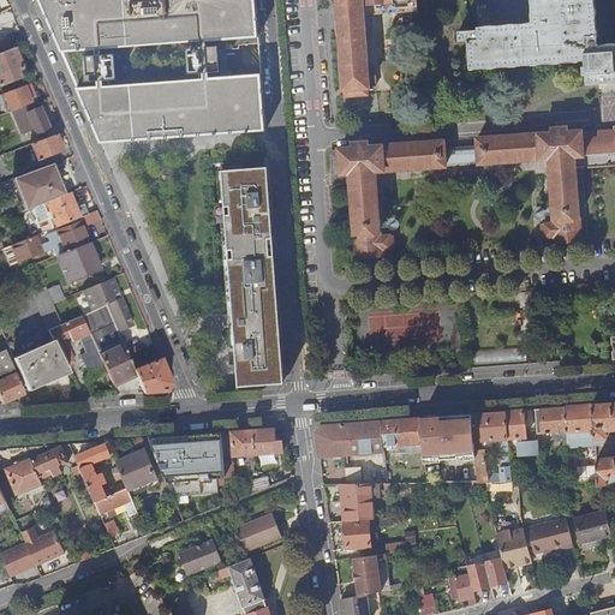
[(37,0),(100,143),(264,131),(261,73),(209,78),(209,72),(221,72),(220,46),(207,47),(207,41),(257,37),(255,0),(37,0)]
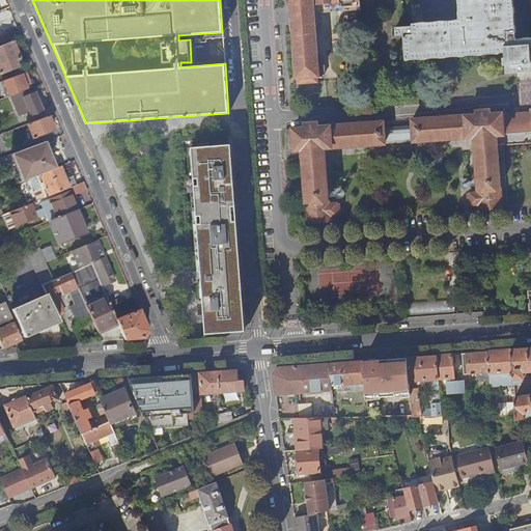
[(313,3),(356,0),(290,0),(297,77),(298,77),(299,82),(317,81),(317,76),(324,75),(324,63),(317,63),(314,12),(313,3)]
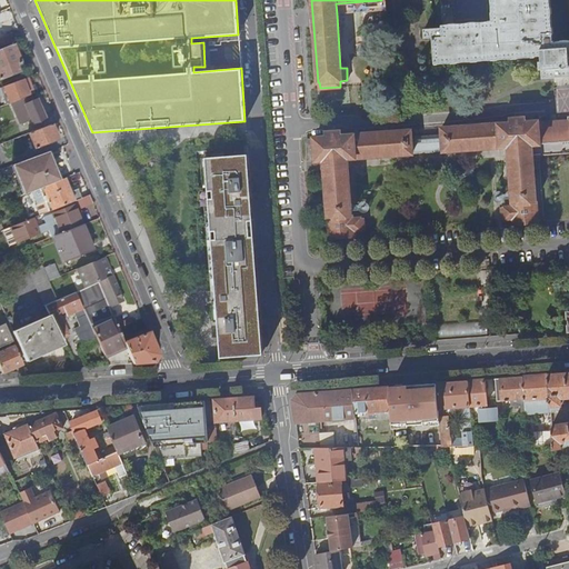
[(385,10),(383,0),(381,0),(336,3),(337,13),(385,10)]
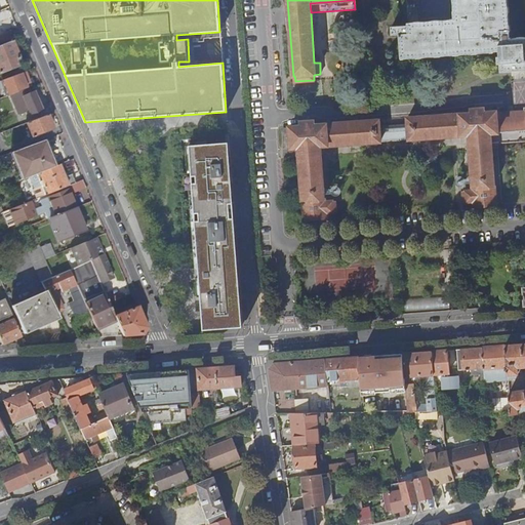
[(452,0),(454,19),(407,23),(407,25),(390,27),(390,35),(397,35),(399,57),(496,51),(497,55),(494,56),(495,64),(497,65),(498,72),(524,69),(524,34),(510,36),(507,0),(452,0)]
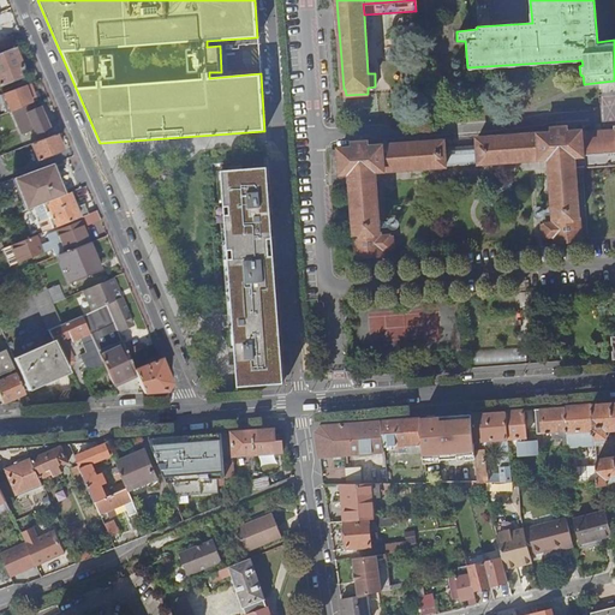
[(0,48),(16,42),(12,35),(4,39),(0,40),(0,48)]
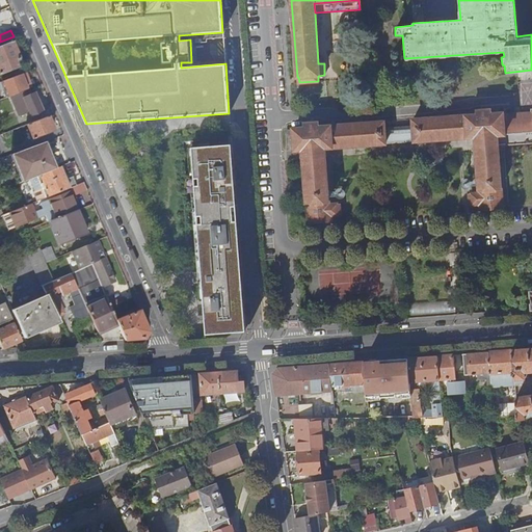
[(22,58),(15,40),(0,45),(0,73),(20,65),(18,60),(22,58)]
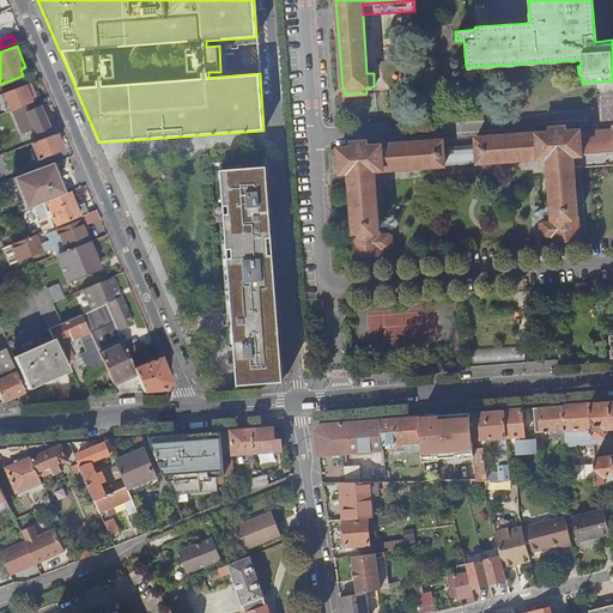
[(36,101),(29,84),(6,92),(12,110),(36,101)]
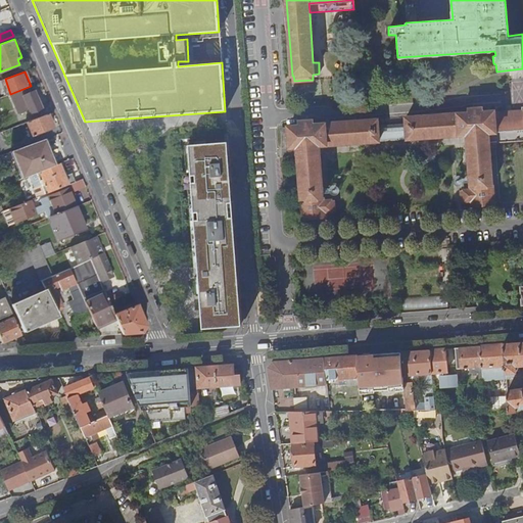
[(30,93),(28,88),(11,95),(19,114),(29,110),(31,114),(41,110),(33,92),(30,93)]
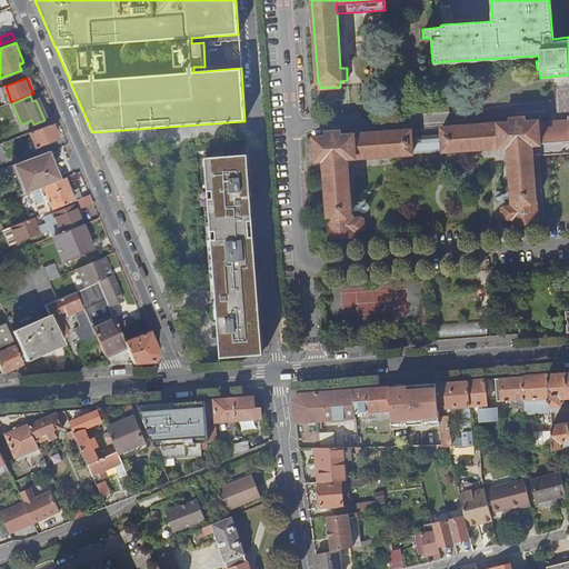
[(568,117),(568,118),(568,120),(539,122),(538,120),(526,121),(526,117),(511,117),(511,122),(441,127),(442,135),(411,137),(411,129),(341,135),(341,130),(327,131),(327,137),(315,138),(313,139),(307,139),(308,159),(316,158),(316,161),(323,160),(329,237),(353,236),(353,230),(365,229),(363,217),(359,218),(352,218),(348,159),(412,153),(411,145),(442,142),(442,151),(508,147),(512,206),(506,207),(501,207),(502,218),(513,218),(513,223),(537,221),(532,156),(568,152),(568,117)]
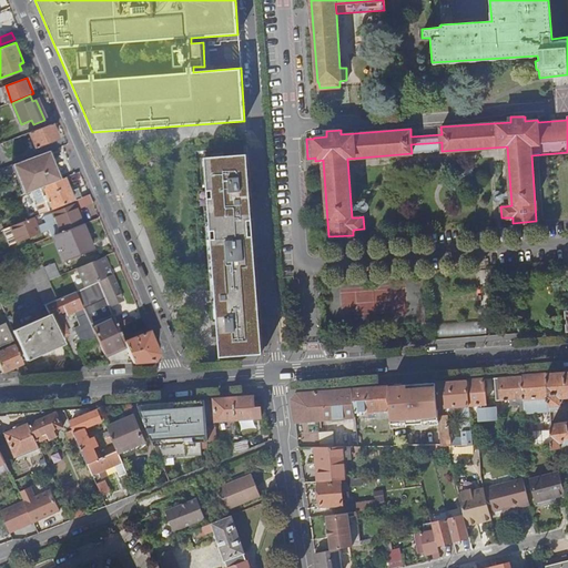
[(58,142),(51,125),(28,134),(34,150),(58,142)]
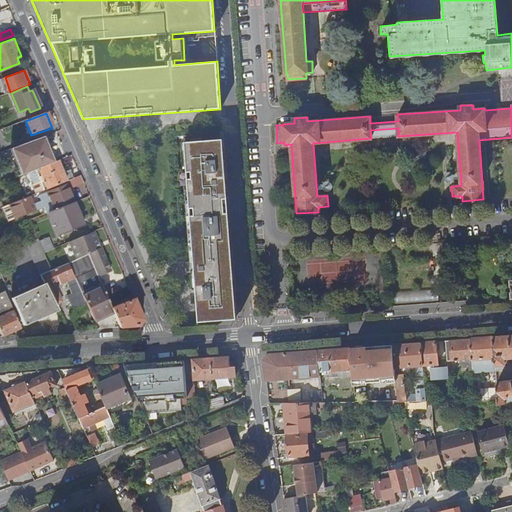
[(317,196),(323,196),(319,149),(451,138),(455,186),(461,185),(457,132),(398,136),(398,128),(370,130),(371,138),(313,143),(317,196)]
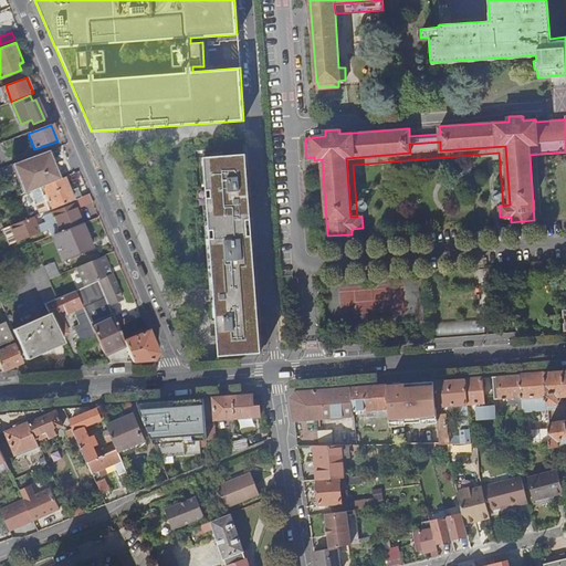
[(13,164),(25,194),(43,187),(43,186),(56,180),(45,153),(13,164)]
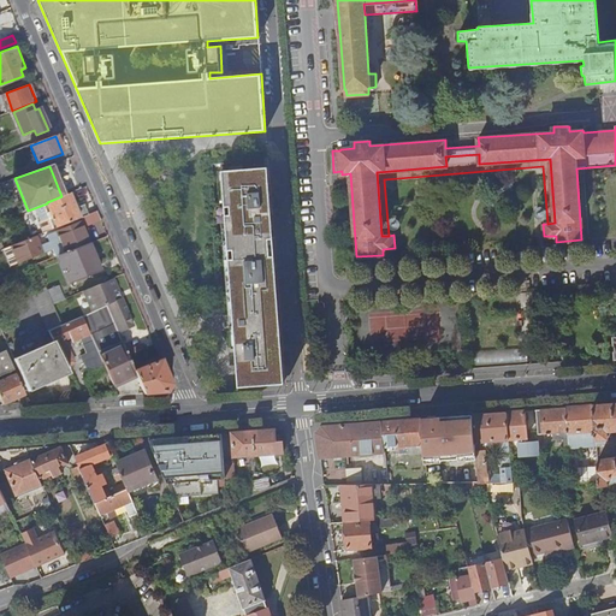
[(238,386),(284,384),(268,167),(223,171),(234,318),(238,386)]
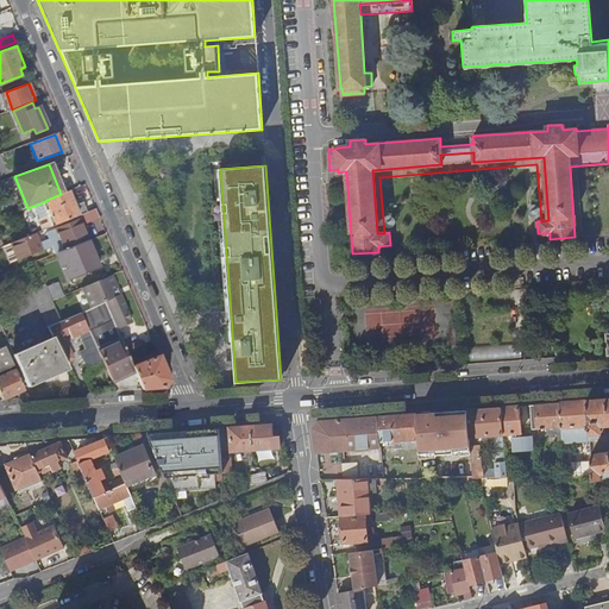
[(56,225),(87,213),(82,202),(74,206),(69,192),(46,201),(56,225)]
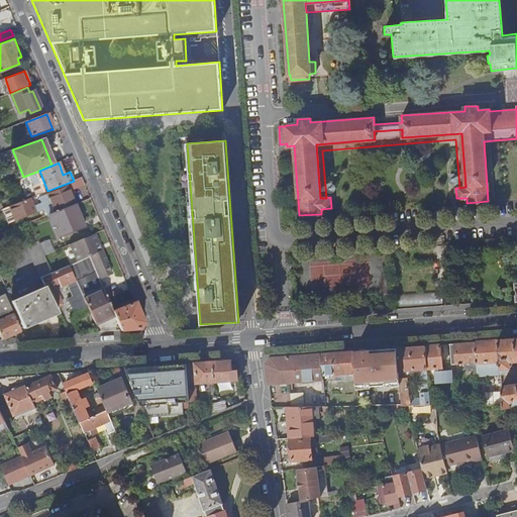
[(48,215),(75,204),(72,197),(70,193),(68,187),(39,198),(41,204),(33,207),(29,199),(9,207),(14,222),(42,211),(44,216),(48,215)]
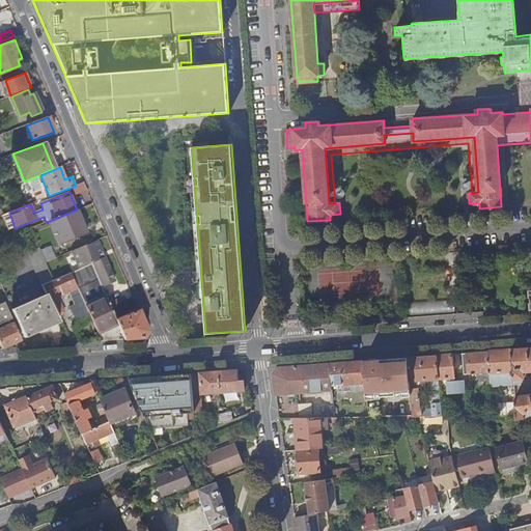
[(86,234),(77,210),(50,221),(59,245),(86,234)]
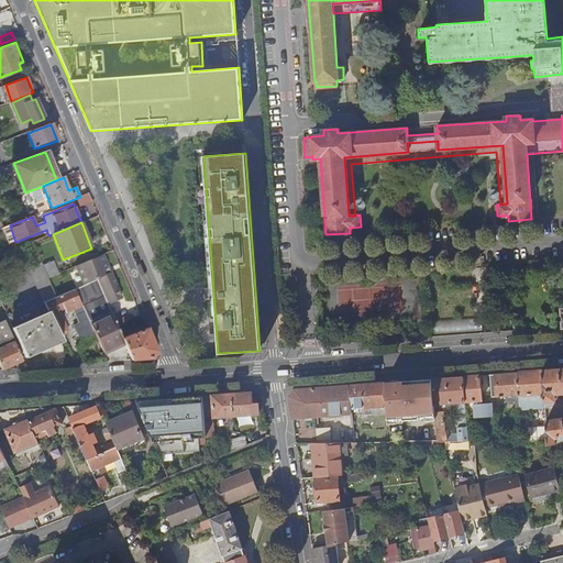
[(97,280),(108,306),(122,299),(102,255),(76,266),(84,285),(97,280)]
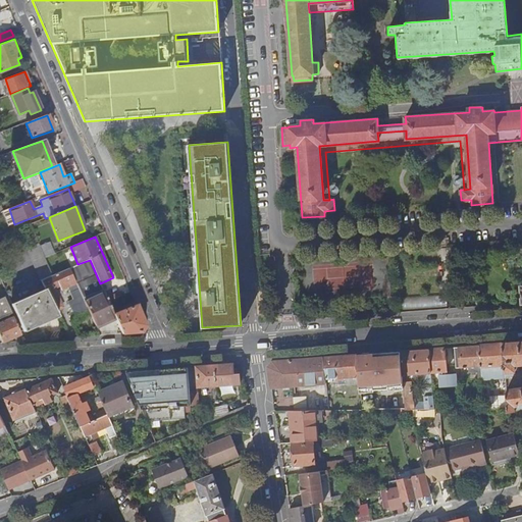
[(41,281),(52,276),(44,258),(41,251),(39,245),(27,250),(40,281),(41,281)]
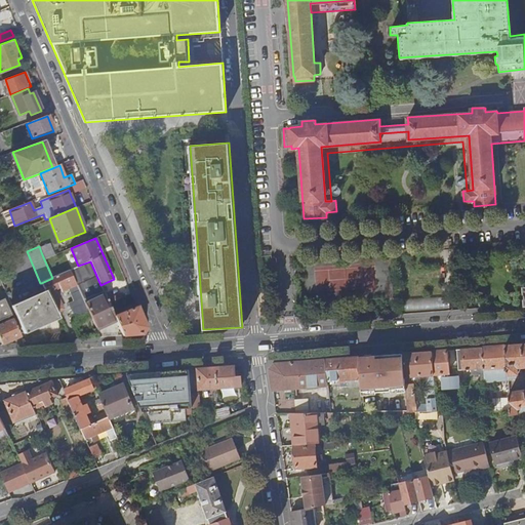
[(44,259),(54,255),(51,248),(41,252),(44,259)]
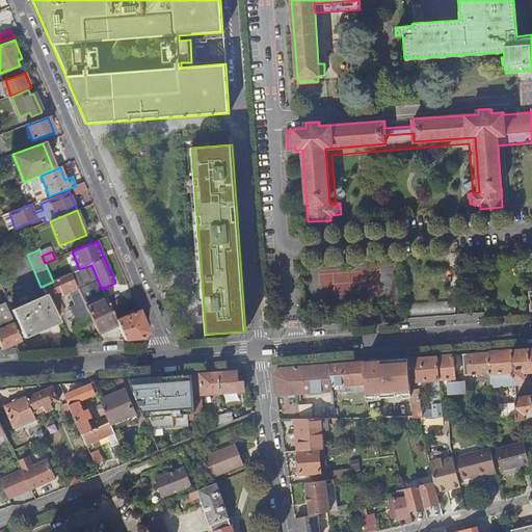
[(115,321),(110,308),(102,289),(91,265),(79,269),(70,274),(89,316),(97,330),(117,325),(115,321)]
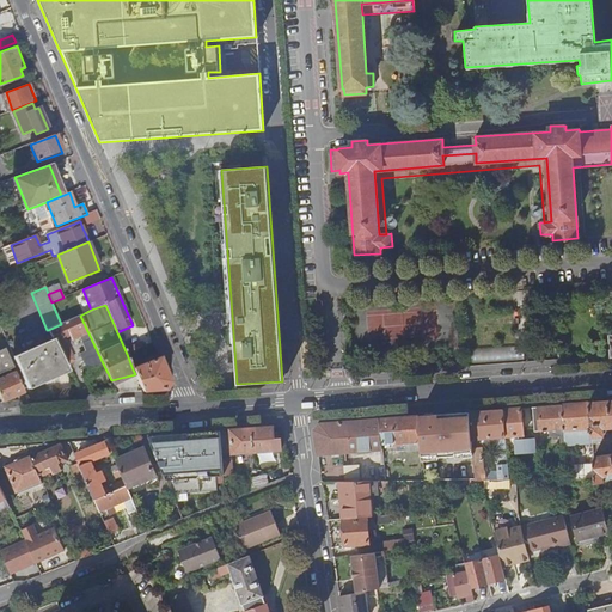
[(103,363),(80,316),(61,324),(48,330),(53,340),(65,365),(73,361),(62,338),(69,335),(72,340),(79,336),(86,353),(80,355),(87,369),(103,363)]
